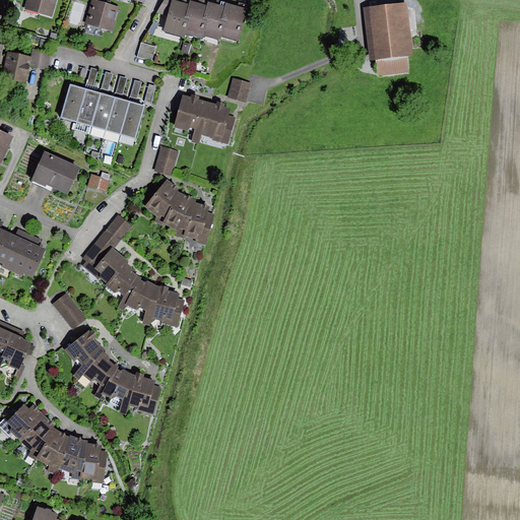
[(58,0),(30,0),(28,12),(54,18),(58,0)]
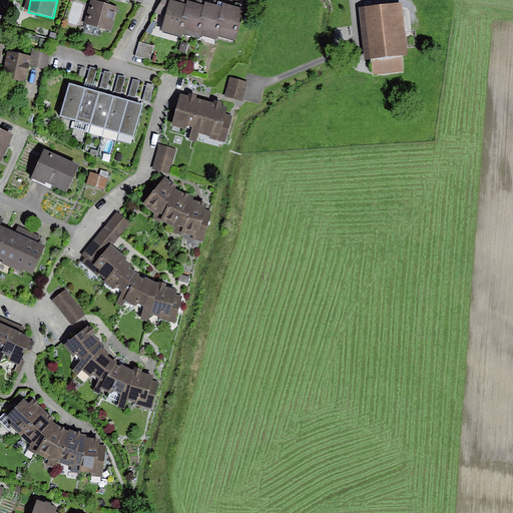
[(172,0),(162,0),(156,13),(166,14),(160,33),(178,38),(179,33),(187,4),(173,0),(172,0)]
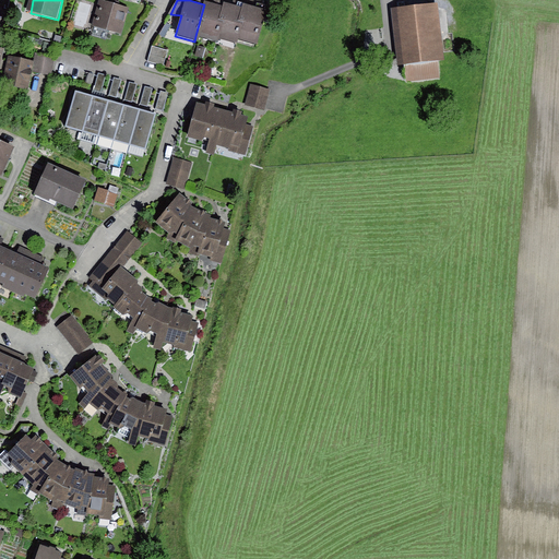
[(129,11),(98,2),(91,28),(121,37),(129,11)]
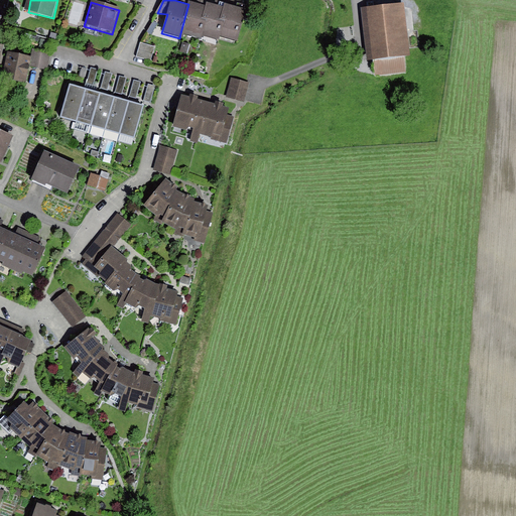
[(228,8),(209,3),(208,9),(201,36),(219,41),(220,38),(228,8)]
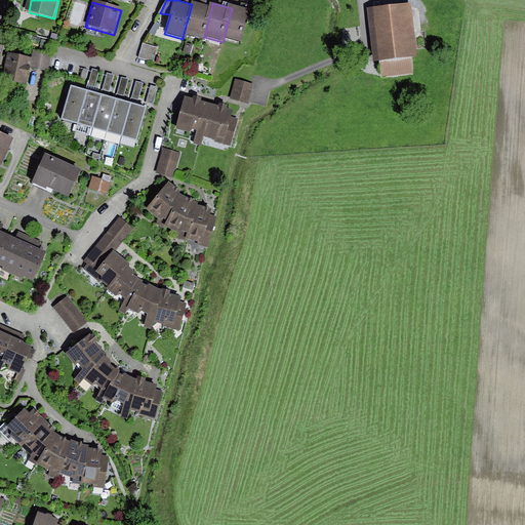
[(211,9),(192,4),(184,34),(203,39),(204,37),(211,9)]
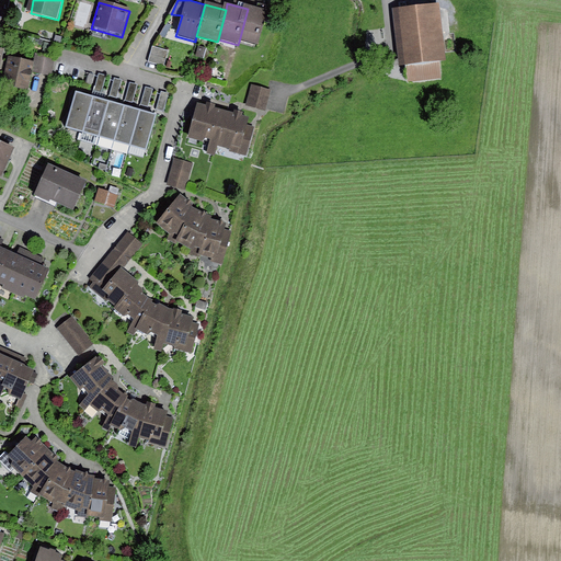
[(439,4),(393,9),(400,66),(405,66),(439,61),(445,61),(439,4)]
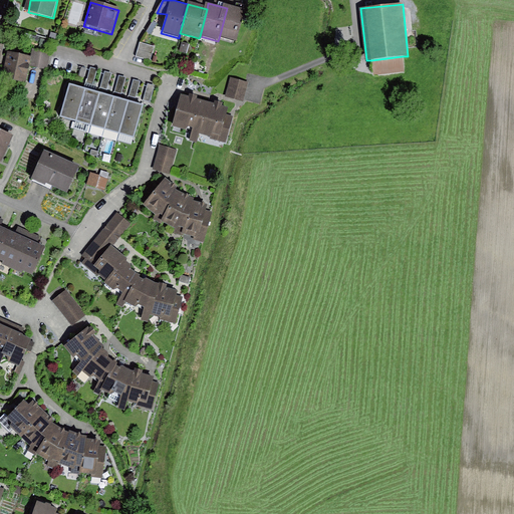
[(227,6),(227,8),(219,38),(237,43),(246,10),(227,6)]
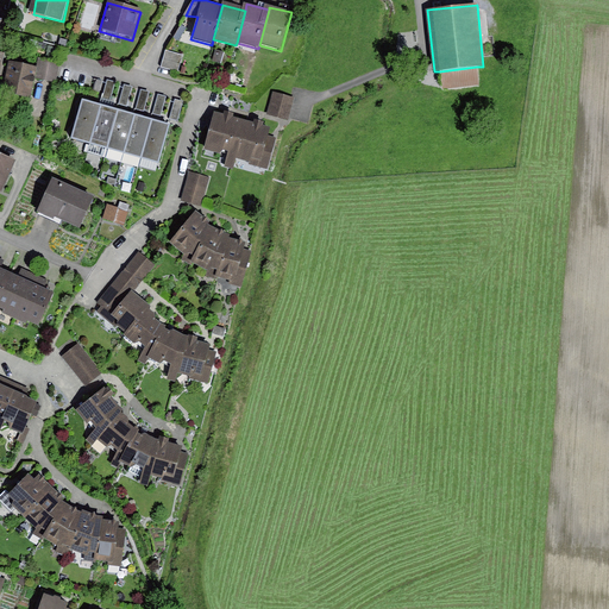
[(224,51),(215,49),(212,62),(220,64),(224,51)]
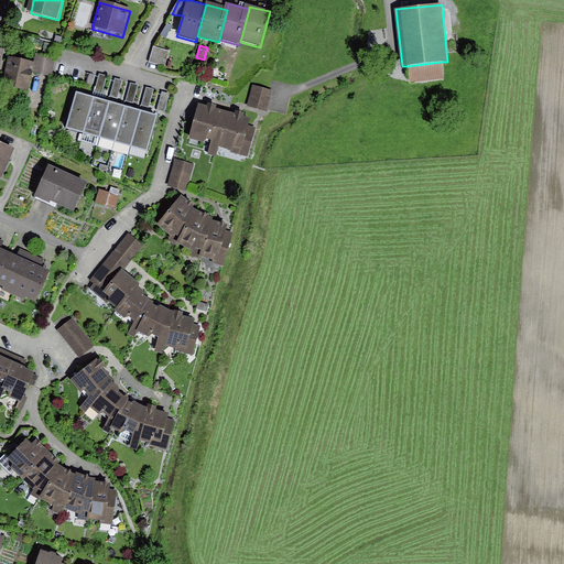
[(153,46),(149,62),(164,66),(169,51),(153,46)]
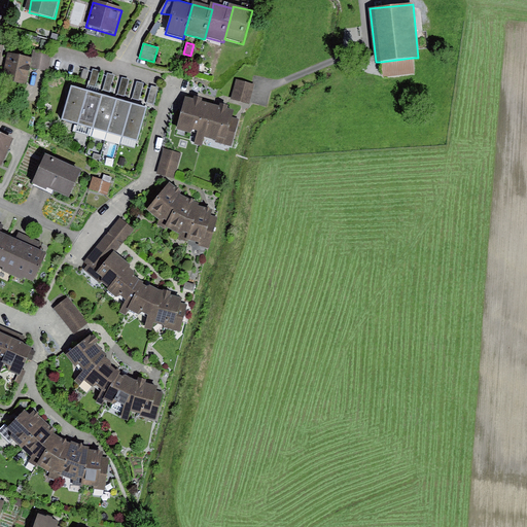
[(48,73),(53,55),(35,50),(33,59),(31,69),(48,73)]
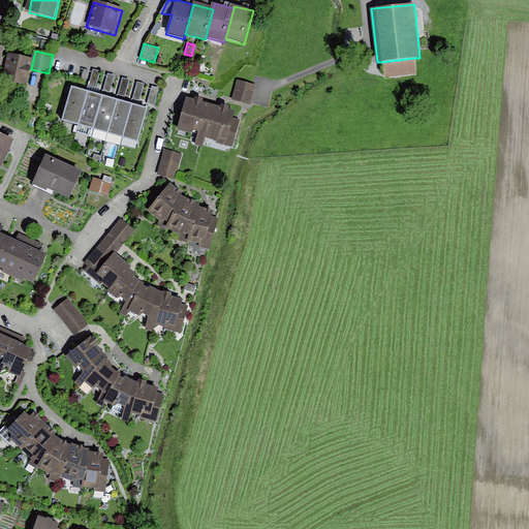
[(33,59),(7,54),(2,82),(27,87),(31,69),(33,59)]
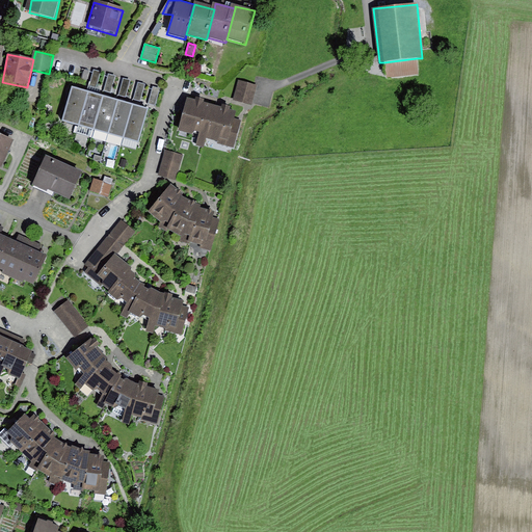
[(417,58),(384,62),(387,79),(419,76),(417,58)]
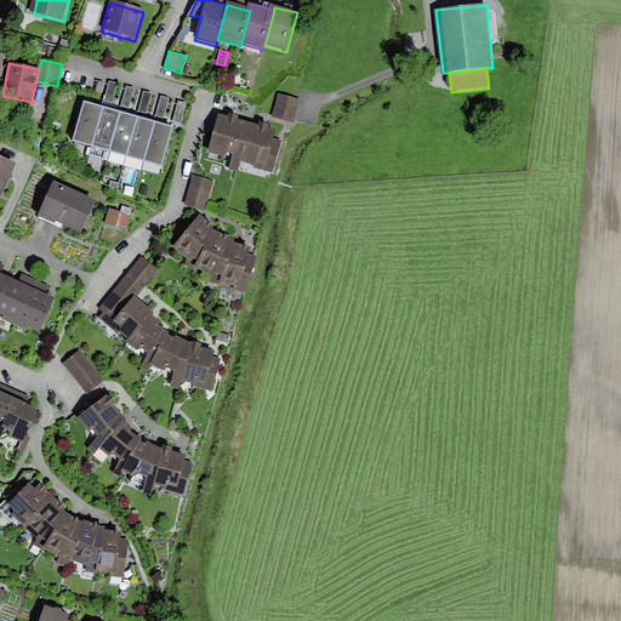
[(109,81),(103,100),(113,102),(118,84),(109,81)]
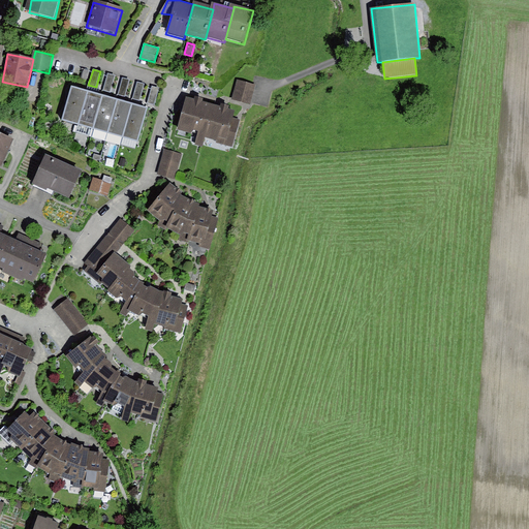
[(116,75),(109,73),(103,90),(111,92),(116,75)]
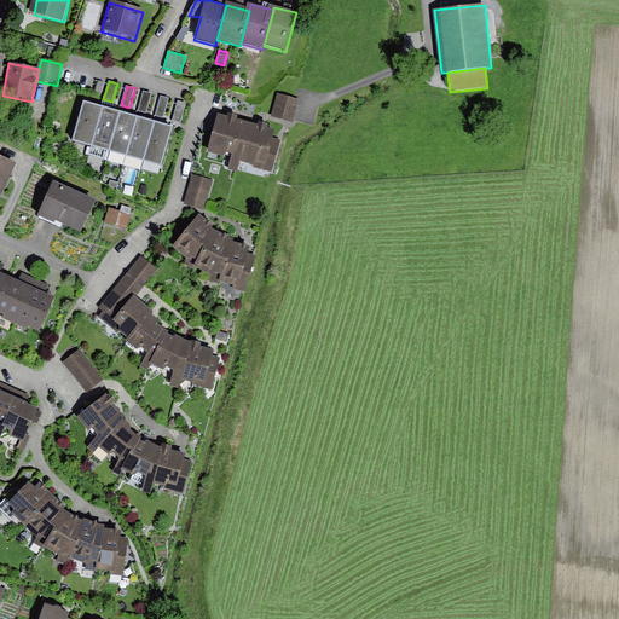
[(152,93),(143,91),(138,110),(146,113),(152,93)]
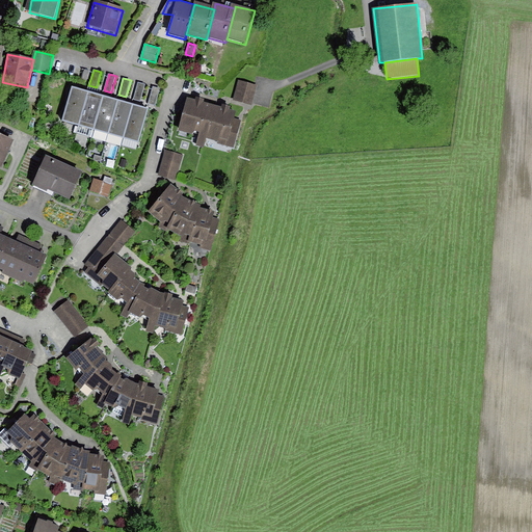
[(237,81),(233,100),(253,105),(257,86),(237,81)]
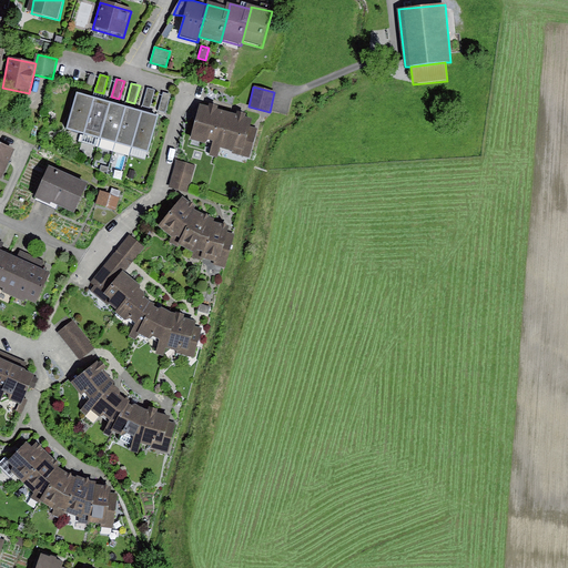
[(155,90),(148,88),(142,105),(150,108),(155,90)]
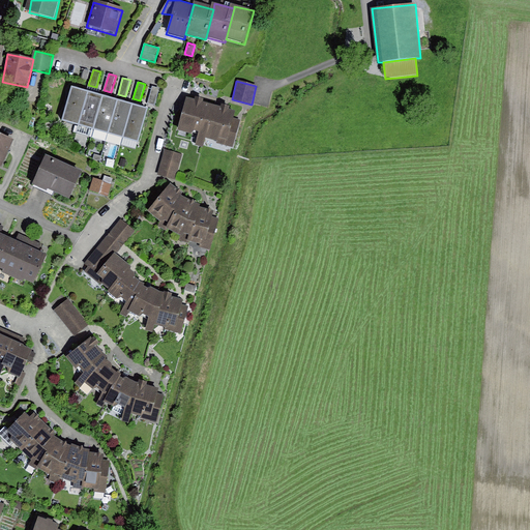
[(160,88),(152,86),(148,102),(155,106),(160,88)]
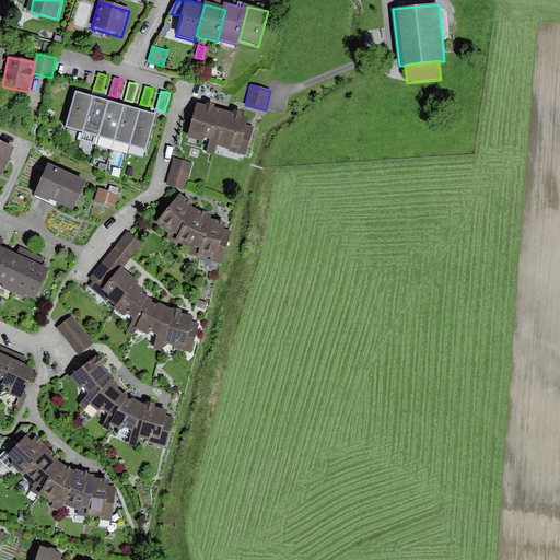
[(81,94),(77,93),(66,127),(83,132),(93,97),(81,94)]
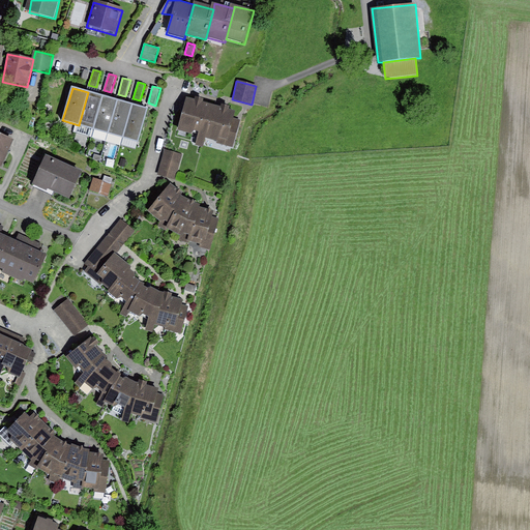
[(91,93),(88,92),(79,125),(92,129),(102,96),(91,93)]
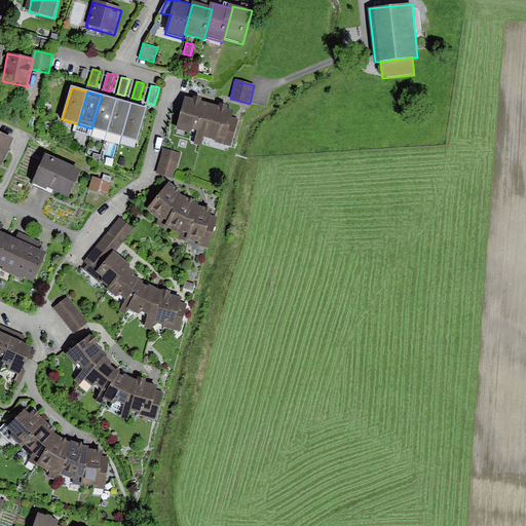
[(106,97),(102,96),(91,128),(108,133),(117,100),(106,97)]
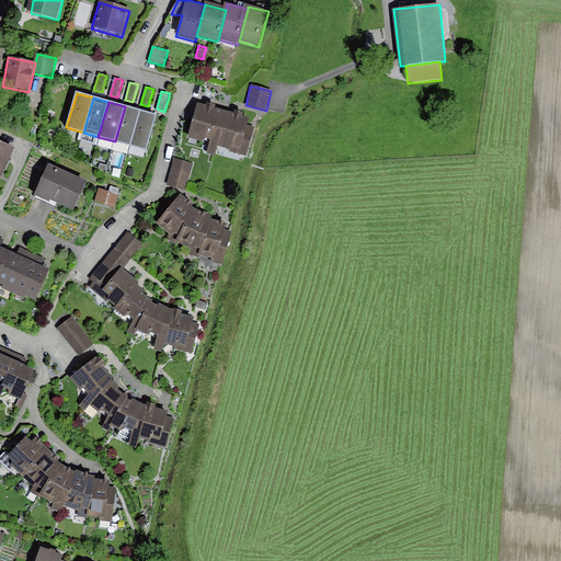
[(206,109),(198,106),(189,139),(204,144),(206,139),(210,140),(207,155),(215,156),(218,147),(227,113),(215,110),(216,105),(207,103),(206,109)]
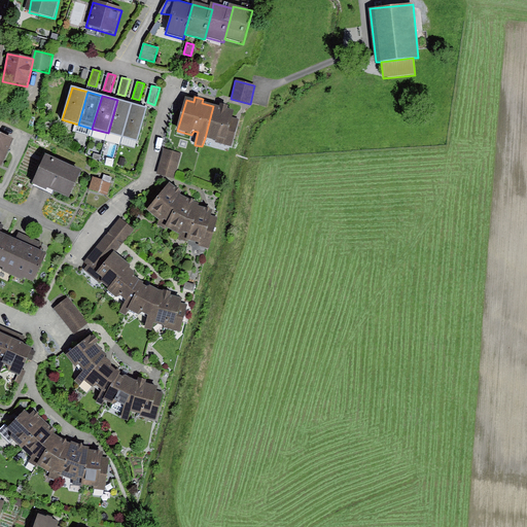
[(120,101),(117,100),(108,133),(121,137),(132,104),(120,101)]
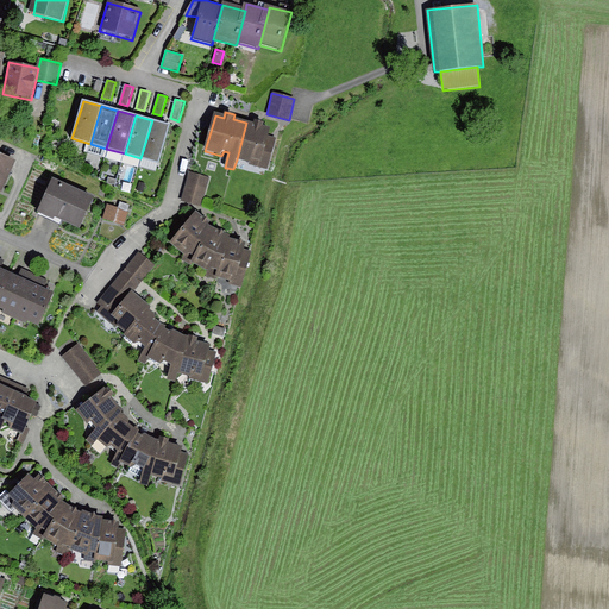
[(156,121),(152,120),(140,158),(158,164),(169,126),(156,121)]
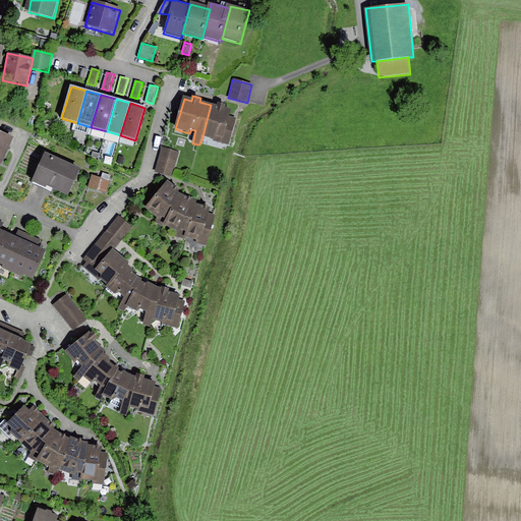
[(218,107),(211,105),(203,136),(214,139),(213,141),(229,146),(237,118),(229,116),(231,110),(225,108),(225,105),(219,103),(218,107)]
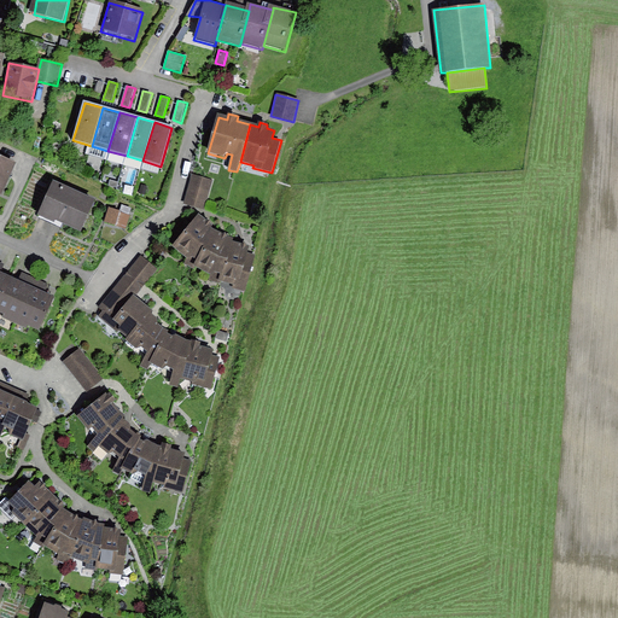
[(17,163),(0,155),(0,193),(3,196),(17,163)]
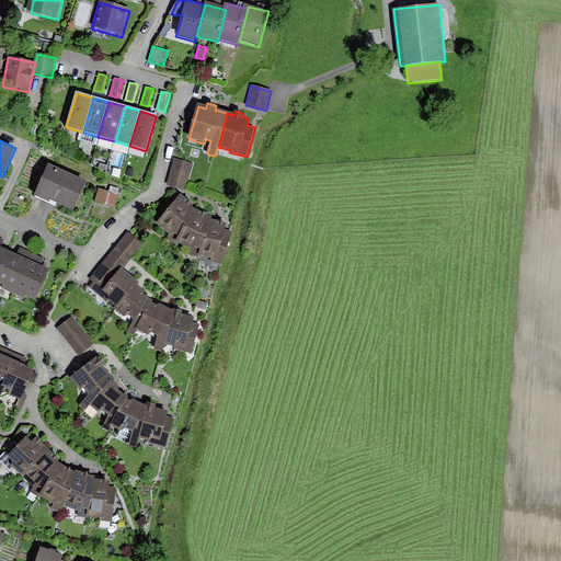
[(192,162),(173,158),(167,185),(185,190),(192,162)]
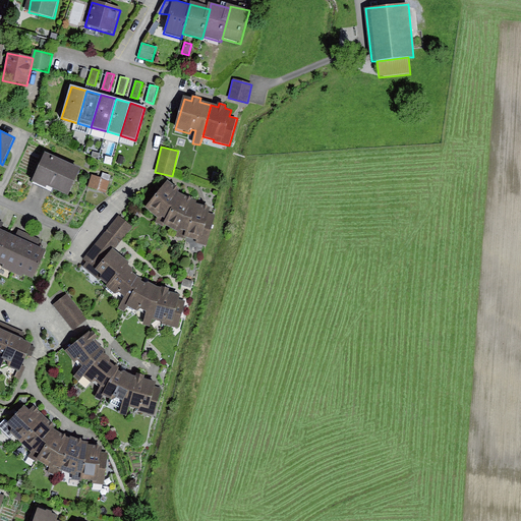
[(80,168),(45,153),(32,182),(68,197),(80,168)]
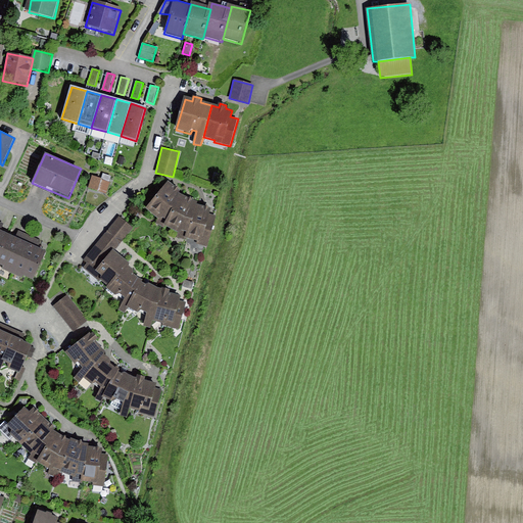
[(110,183),(91,176),(87,188),(106,195),(110,183)]
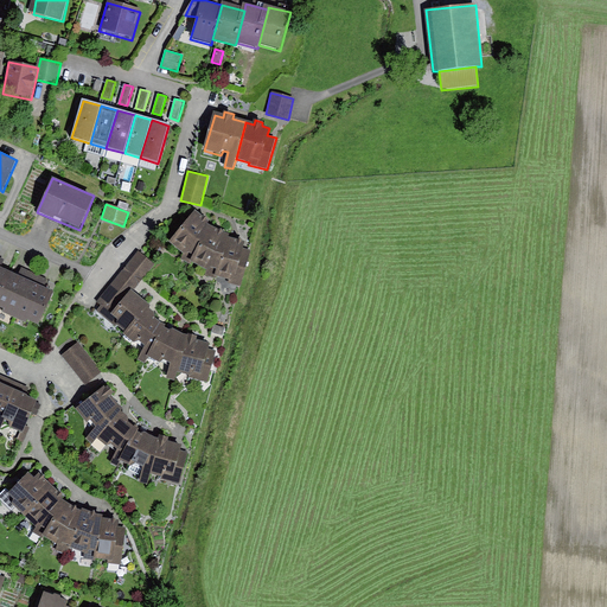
[(204,218),(196,211),(170,242),(184,254),(179,261),(190,264),(190,262),(208,224),(209,222),(204,218)]
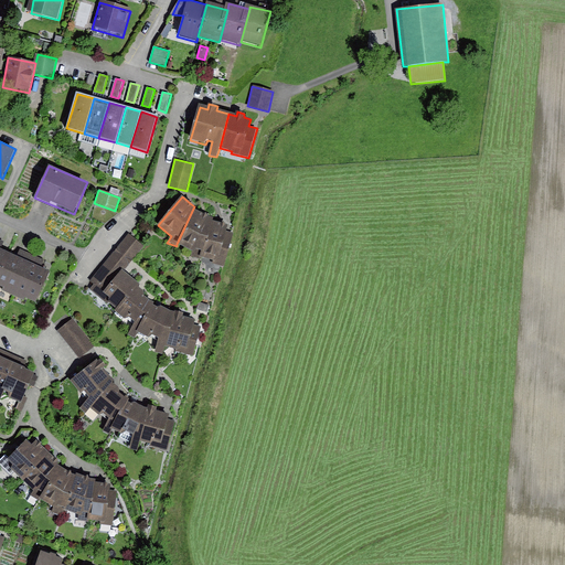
[(213,219),(193,209),(177,244),(192,251),(189,257),(201,260),(202,257),(212,221),(213,219)]
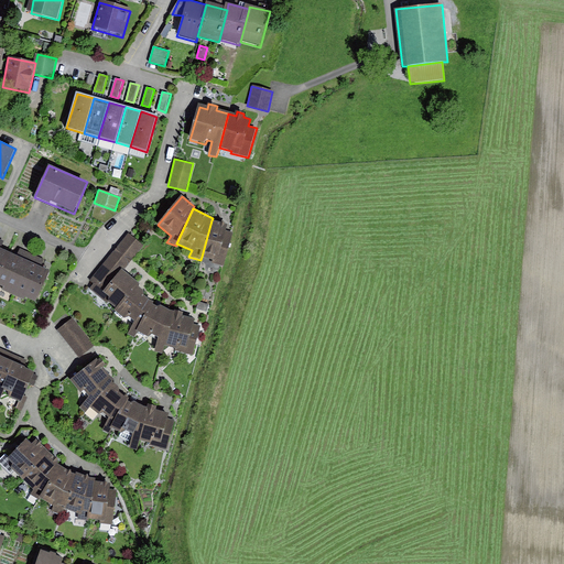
[(212,220),(202,257),(213,260),(212,264),(224,267),(235,226),(212,220)]
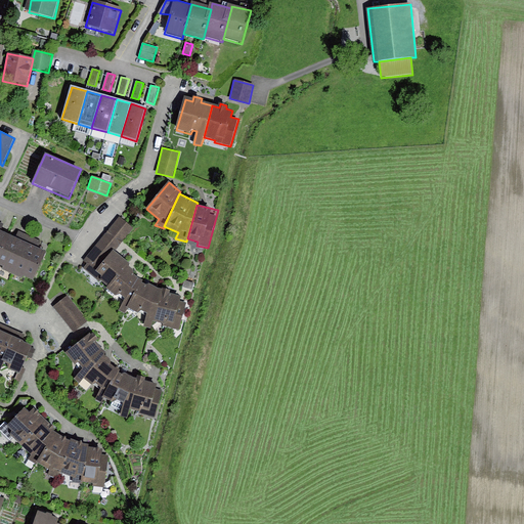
[(106,232),(84,261),(87,264),(103,263),(113,251),(115,253),(122,245),(135,229),(119,217),(106,232)]
